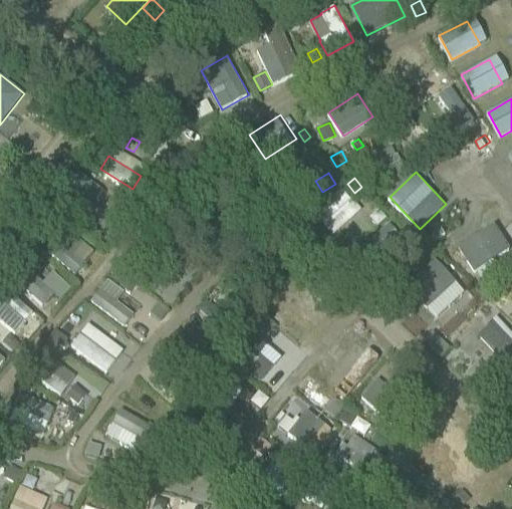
[(80,205),(87,195),(71,183),(64,193),(80,205)]
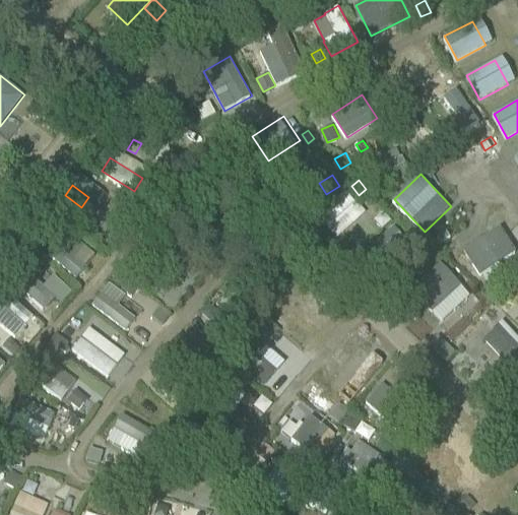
[(57,207),(44,210),(46,223),(60,220),(57,207)]
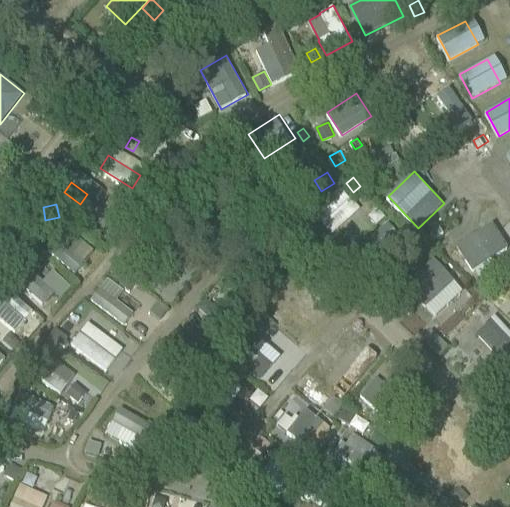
[(118,216),(127,214),(126,206),(117,207),(118,216)]
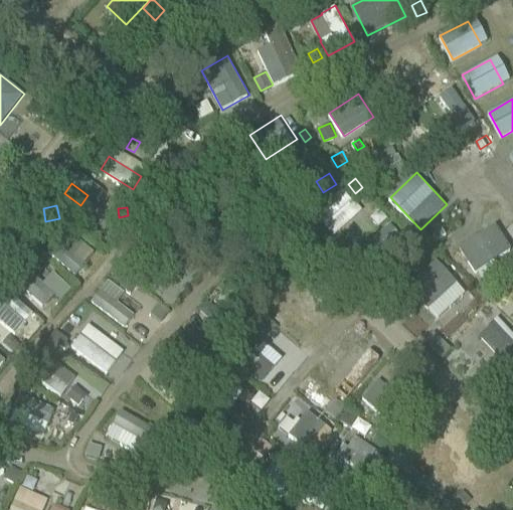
[(388,216),(381,208),(372,215),(380,224),(388,216)]
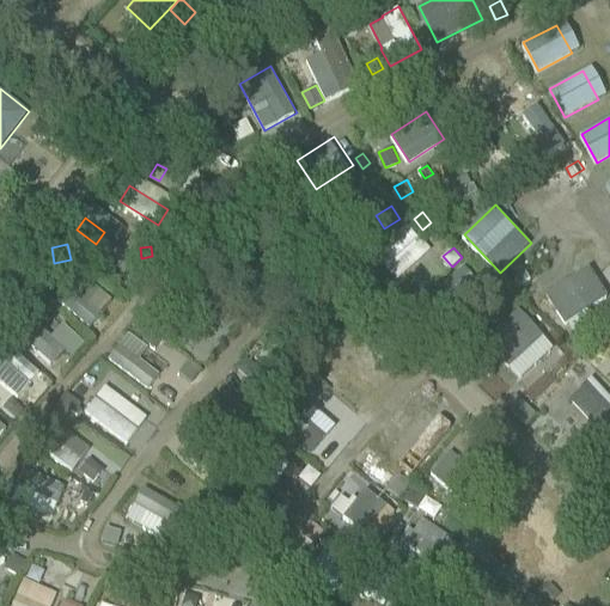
[(194,255),(183,265),(194,276),(205,265),(194,255)]
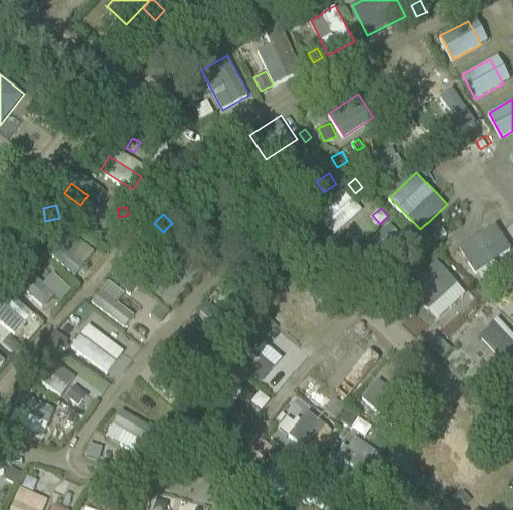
[(512,248),(496,224),(460,247),(476,273),(478,271),(495,261),(512,248)]
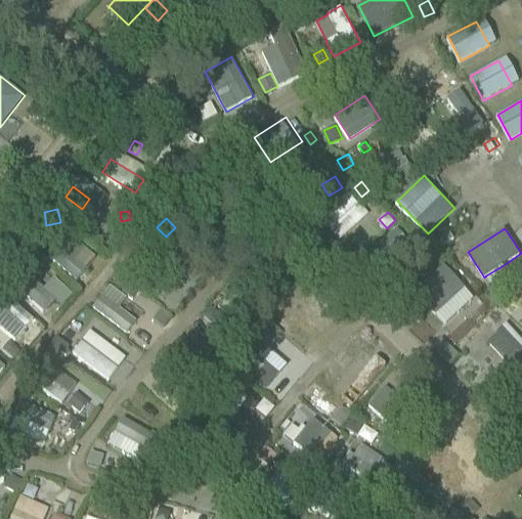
[(450,230),(441,236),(445,244),(455,238),(450,230)]
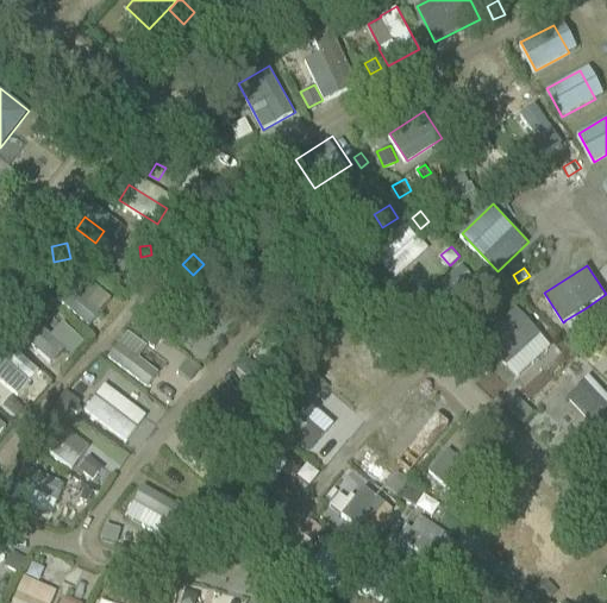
[(83,274),(62,301),(89,322),(111,294),(83,274)]
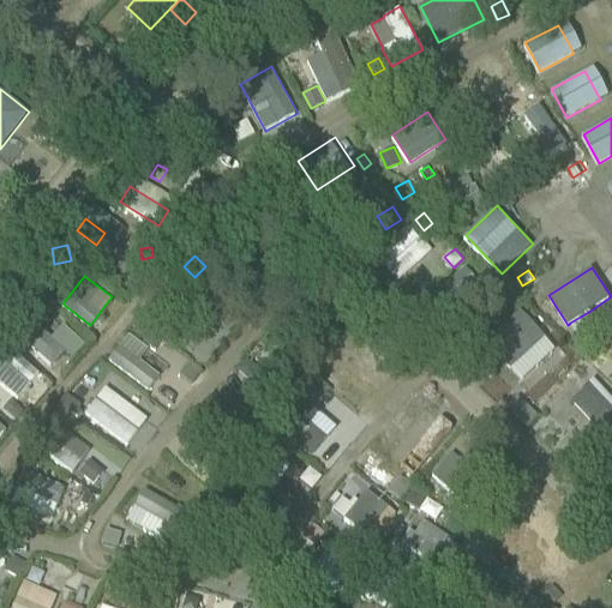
[(516,305),(509,296),(501,302),(509,312),(516,305)]
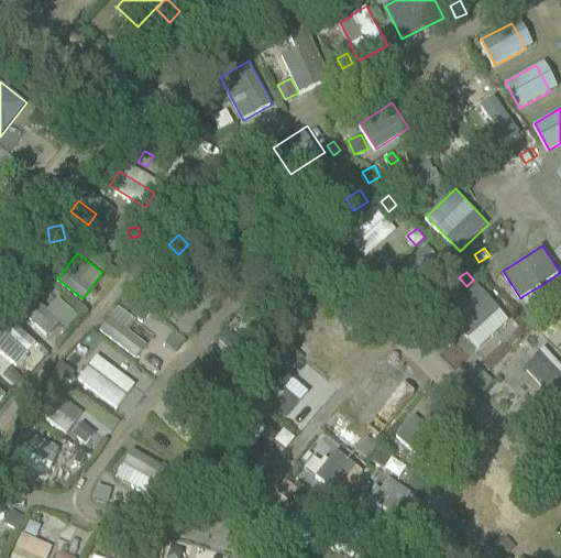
[(217,299),(194,280),(179,297),(166,315),(189,334),(217,299)]
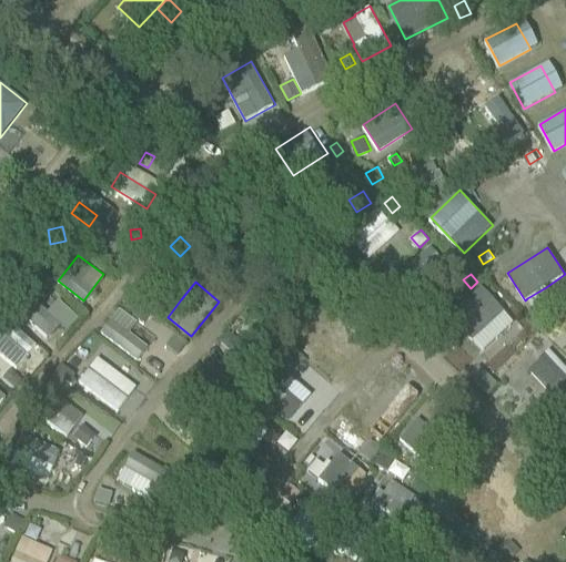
[(0,298),(3,302),(10,293),(0,284),(0,298)]
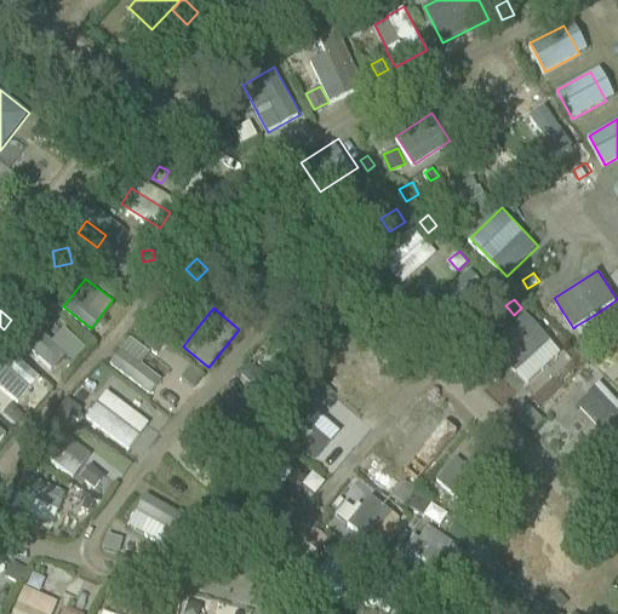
[(519,369),(549,342),(551,340),(526,313),(492,344),(516,372),(519,369)]
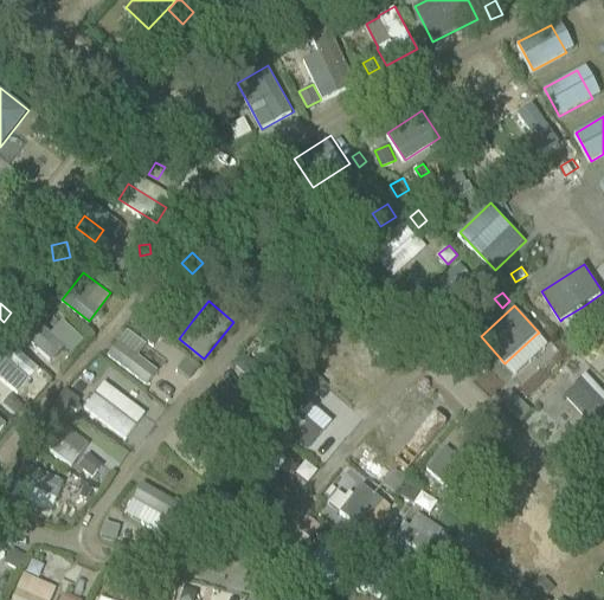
[(152,322),(143,334),(155,343),(165,331),(152,322)]
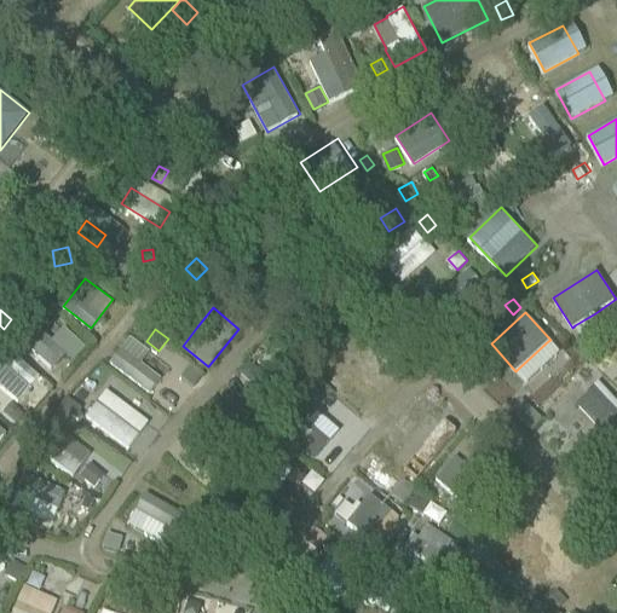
[(52,366),(65,351),(41,331),(28,346),(52,366)]
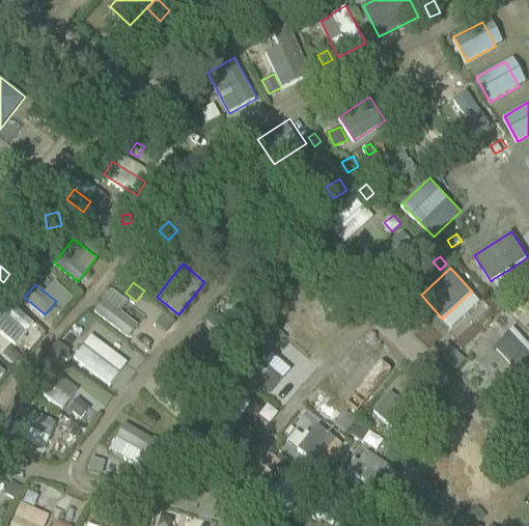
[(106,294),(93,306),(127,336),(138,324),(106,294)]
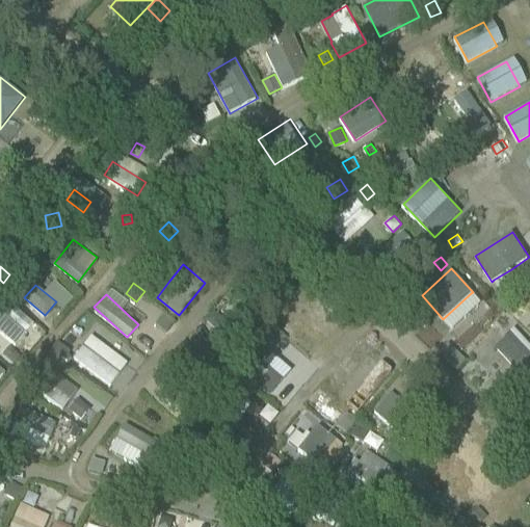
[(18,302),(0,319),(0,340),(7,348),(35,321),(18,302)]
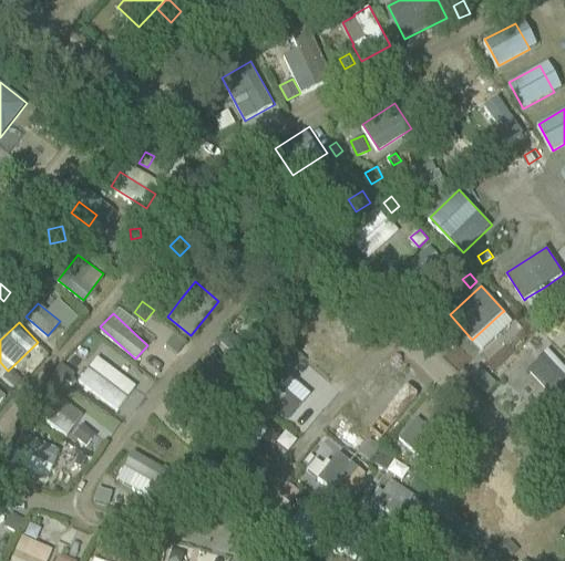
[(228,329),(219,339),(229,349),(238,338),(228,329)]
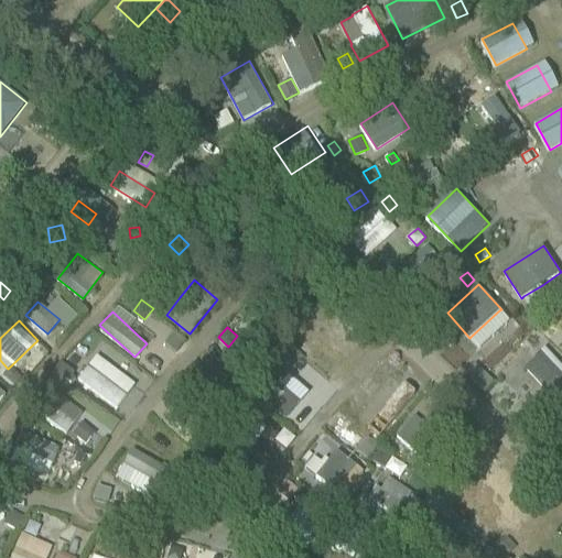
[(177,351),(187,339),(176,329),(165,341),(177,351)]
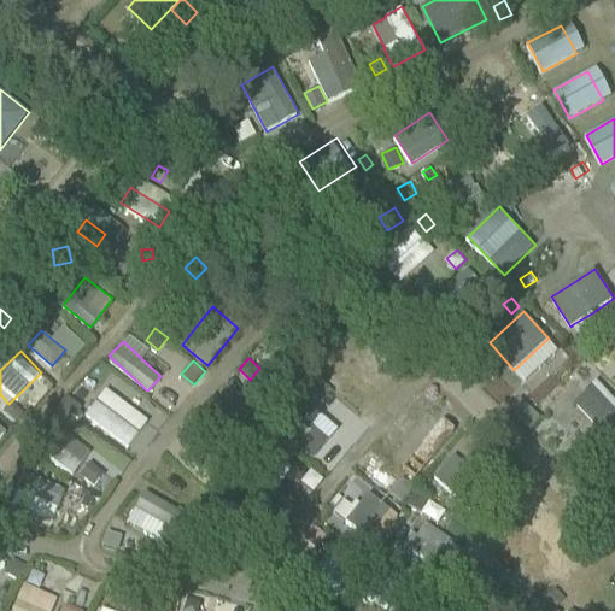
[(609,433),(614,427),(614,394),(595,377),(574,401),(609,433)]
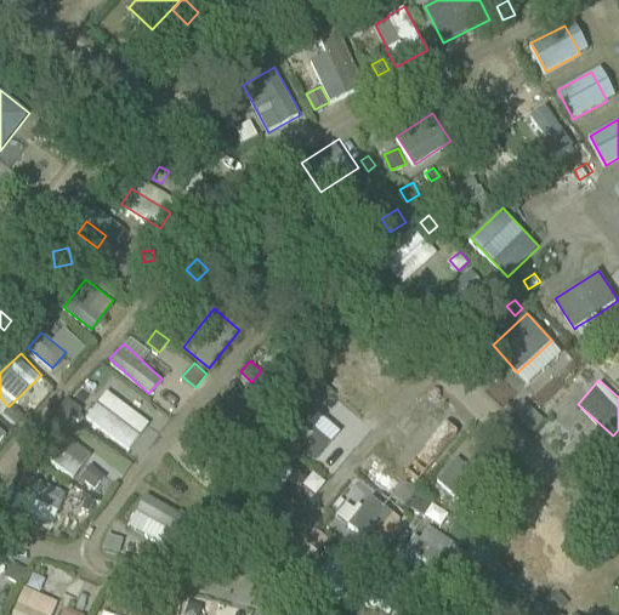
[(85,414),(128,448),(149,421),(107,387),(85,414)]
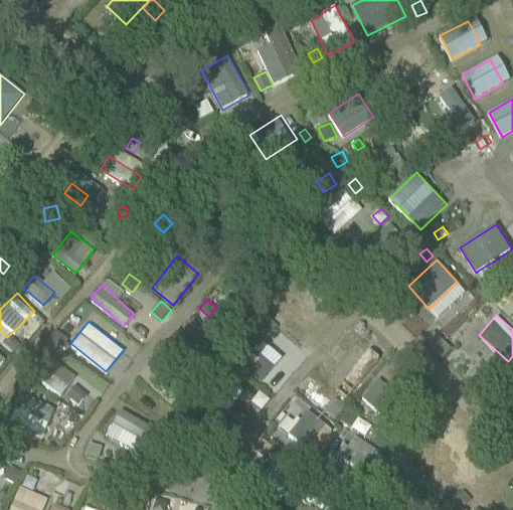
[(250,328),(230,353),(263,380),(273,368),(253,352),(265,340),(250,328)]
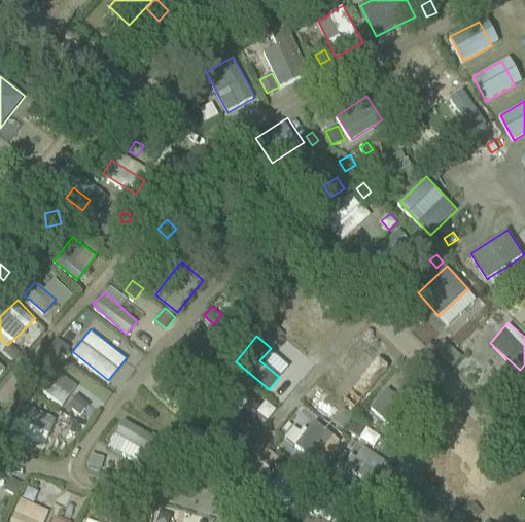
[(53,344),(69,356),(72,353),(68,350),(71,347),(58,337),(53,344)]
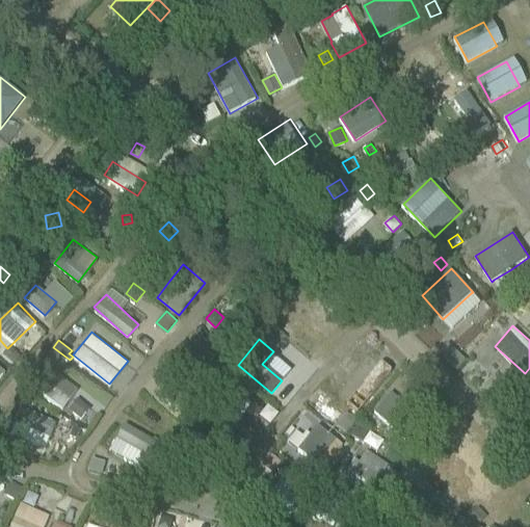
[(449,342),(441,351),(449,360),(458,350),(449,342)]
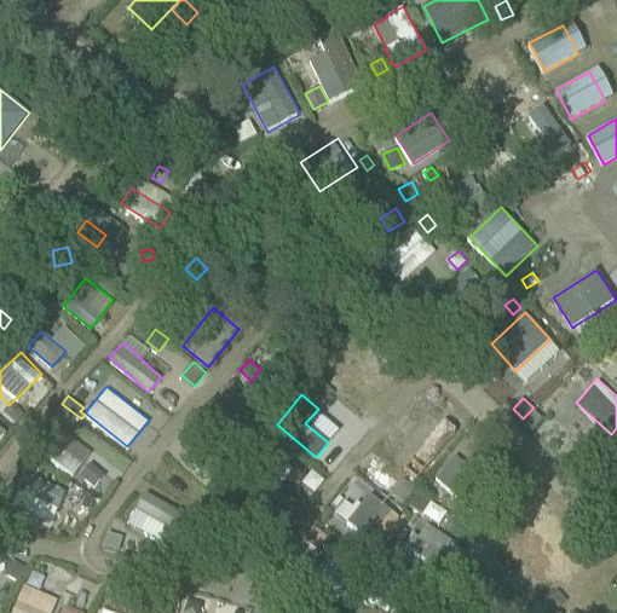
[(12,402),(5,410),(18,422),(27,414),(12,402)]
